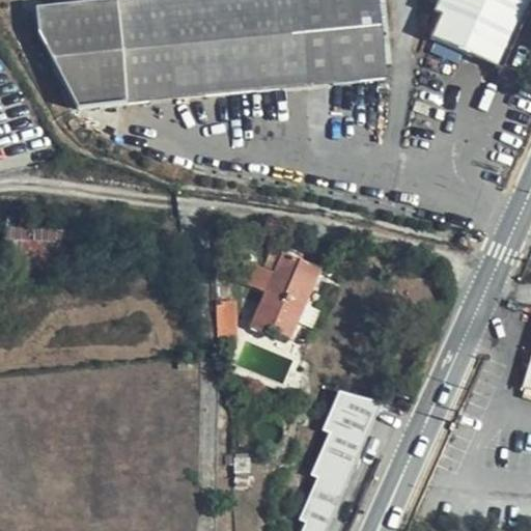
[(131,0),(38,9),(42,36),(79,109),(386,79),(378,0),(131,0)]
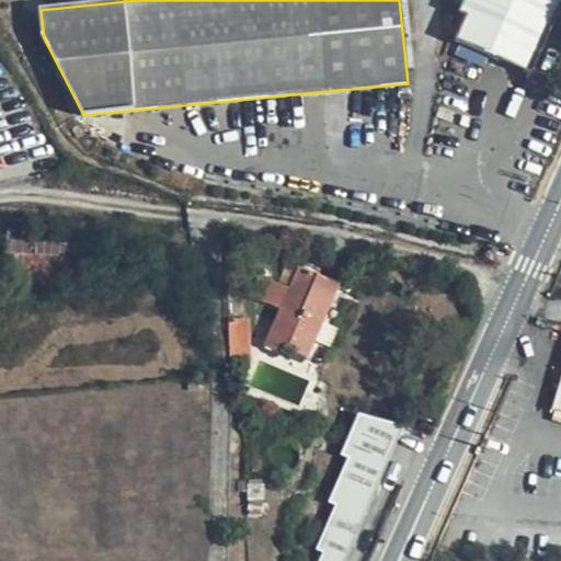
[(560,0),(456,0),(462,2),(460,10),(456,10),(455,33),(458,33),(455,39),(529,71),(560,0)]
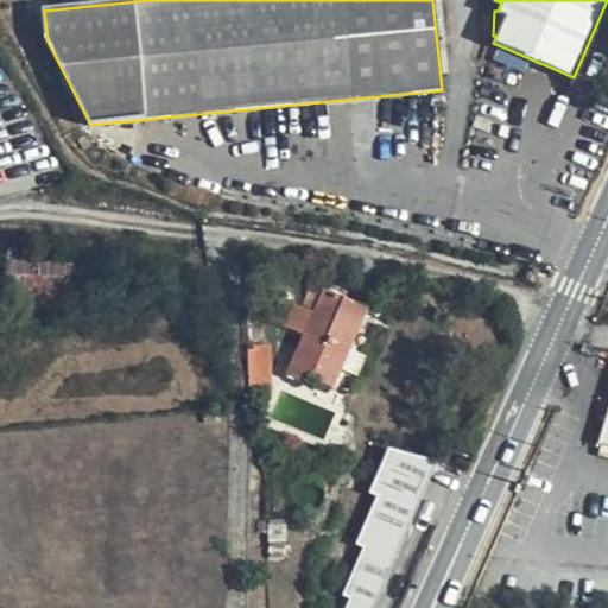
[(31,251),(7,248),(4,309),(83,314),(86,289),(87,287),(88,265),(31,261),(31,251)]
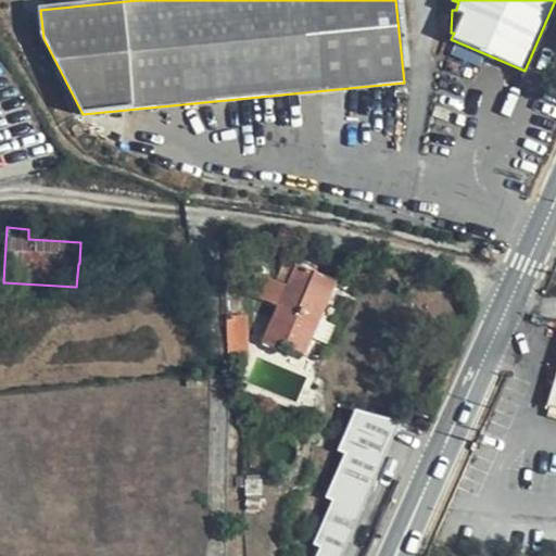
[(295,267),(285,262),(276,281),(287,286),(295,267)]
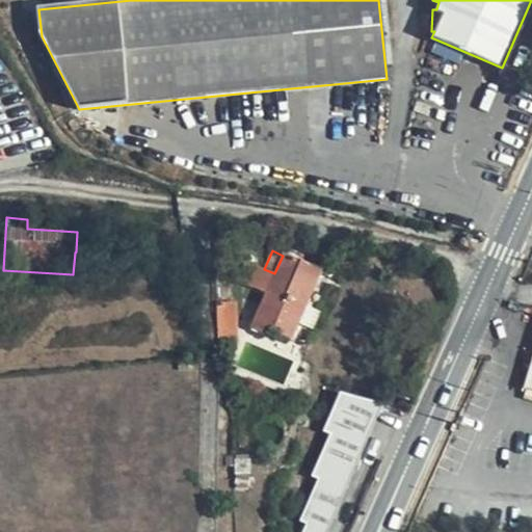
[(319,271),(283,256),(274,273),(250,327),(270,336),(272,330),(291,339),(297,322),(304,307),(319,271)]
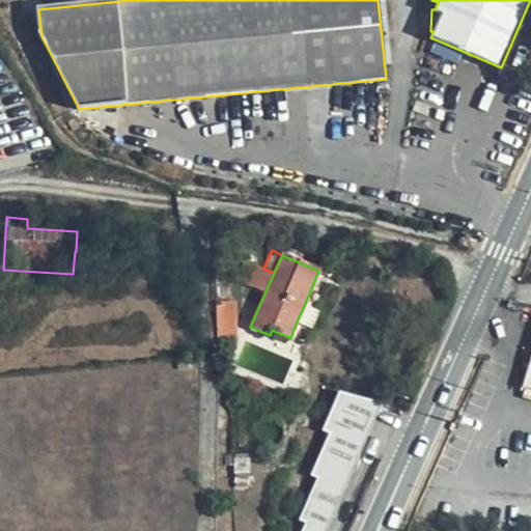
[(234,337),(233,302),(216,303),(218,338),(234,337)]
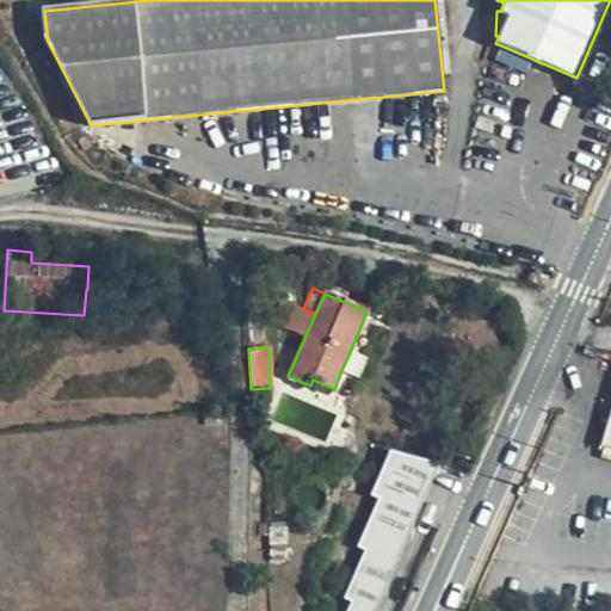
[(366,359),(350,352),(341,370),(358,377),(366,359)]
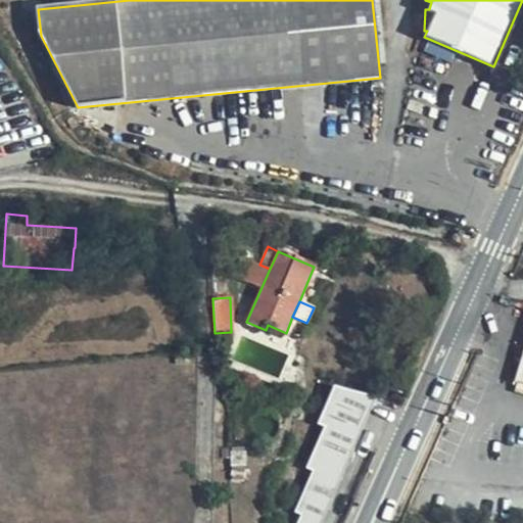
[(325,522),(371,395),(340,384),(291,522),(325,522)]
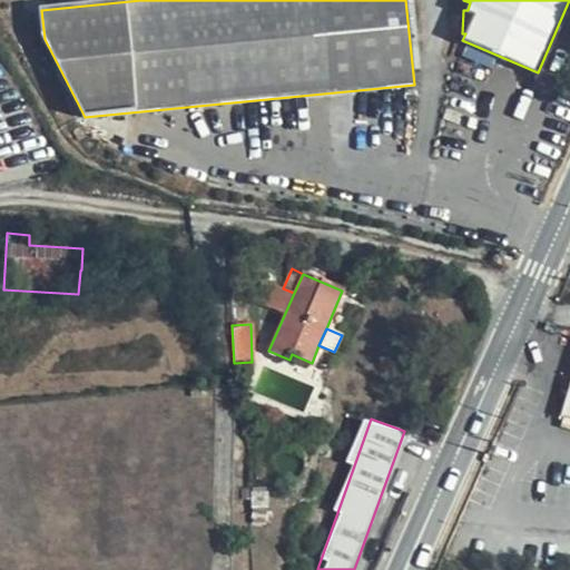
[(266,478),(265,462),(254,463),(256,479),(266,478)]
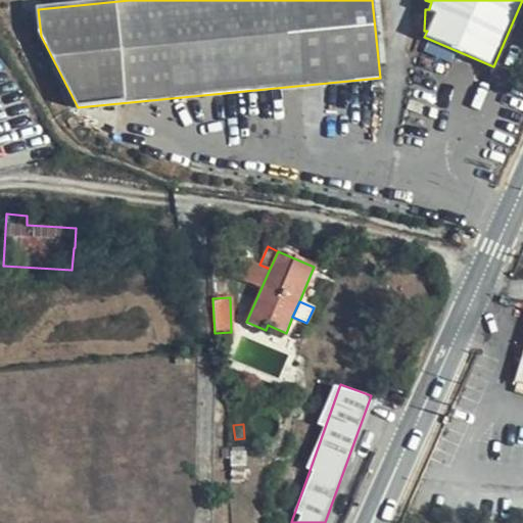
All buildings are outlined.
